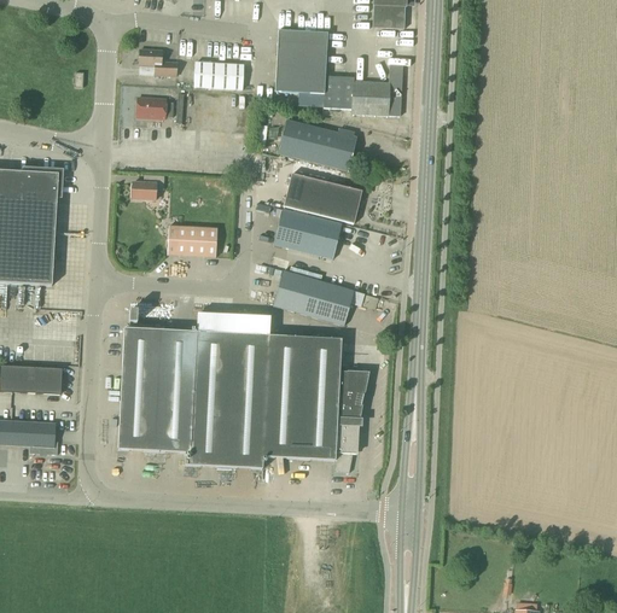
[(239,0),(239,16),(252,16),(252,0),(239,0)]
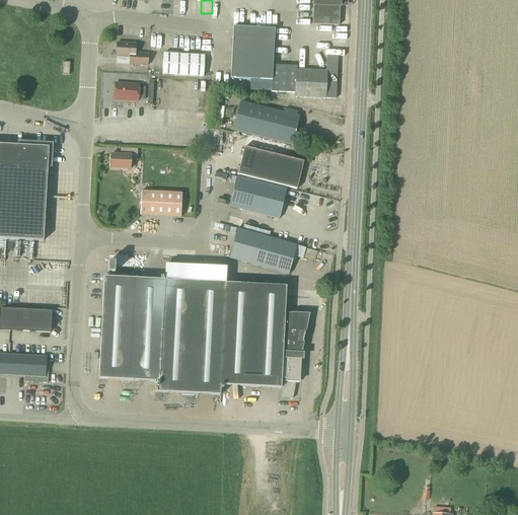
[(256,12),(266,12),(267,0),(257,0),(256,12)]
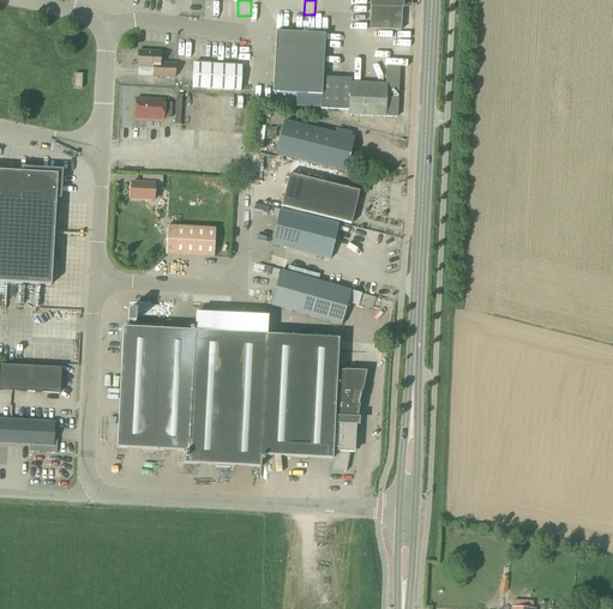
[(372,0),(371,25),(402,26),(402,0),(372,0)]
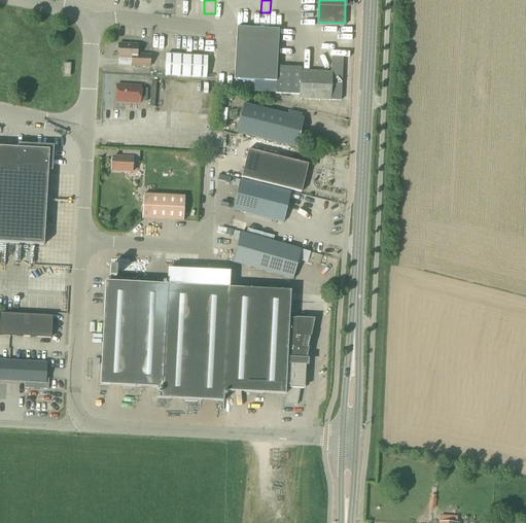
[(273,78),(275,26),(238,24),(235,76),(273,78)]
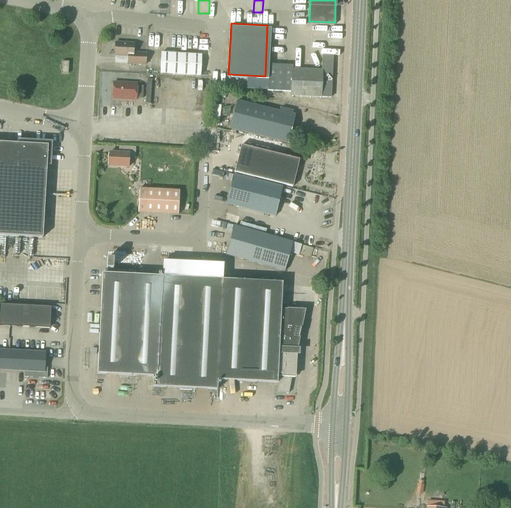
[(267,25),(265,76),(269,76),(268,87),(292,88),(291,92),(331,94),(334,32),(318,31),(317,53),(323,53),(322,68),(293,67),(294,62),(270,61),(272,25),(267,25)]
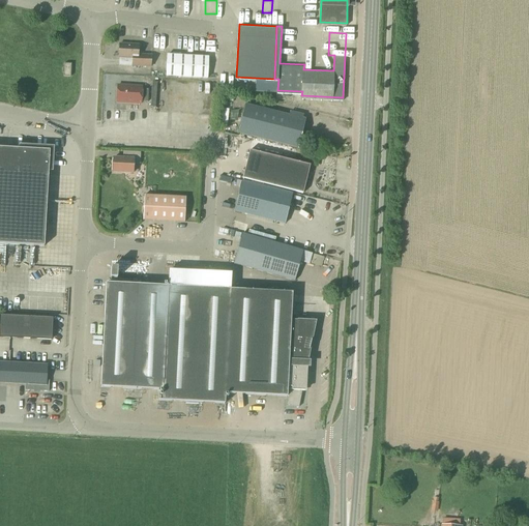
[(195,46),(205,42),(203,36),(193,39),(195,46)]
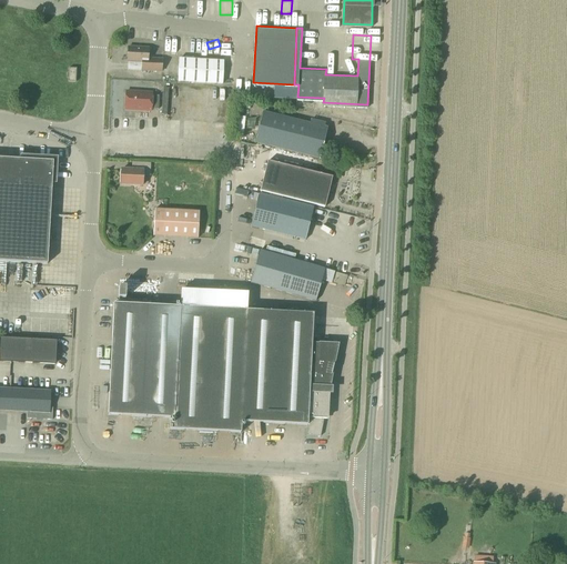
[(163,69),(163,56),(149,54),(150,44),(129,43),(128,59),(142,59),(141,68),(163,69)]
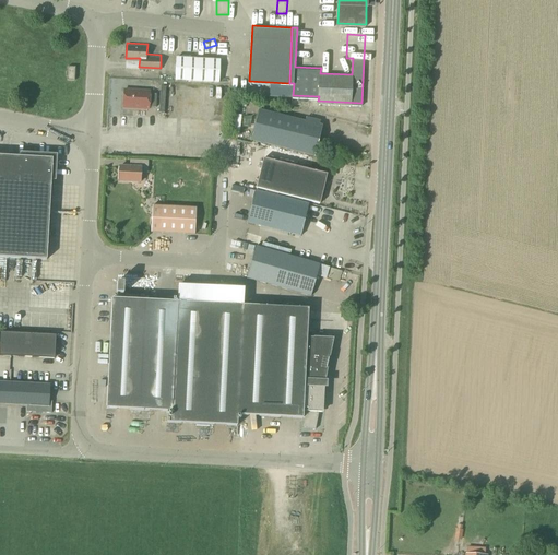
[(220,79),(221,57),(177,55),(176,77),(220,79)]
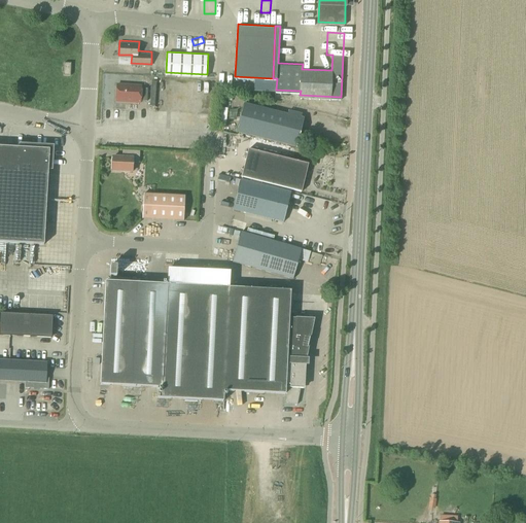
[(147,98),(148,85),(141,84),(141,82),(117,80),(116,98),(140,99),(140,98),(147,98)]
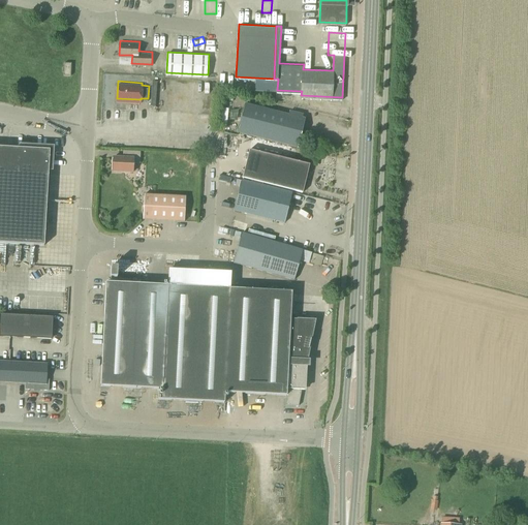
[(289,112),(245,101),(238,129),(298,145),(305,116),(303,115),(304,111),(290,107),(289,112)]
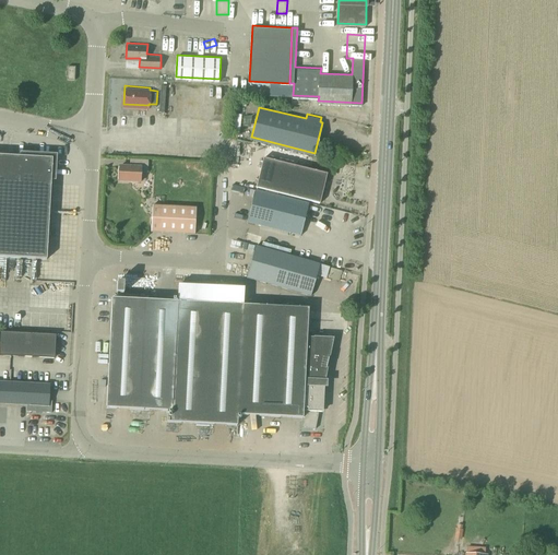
[(0,252),(47,256),(52,155),(0,152),(0,252)]
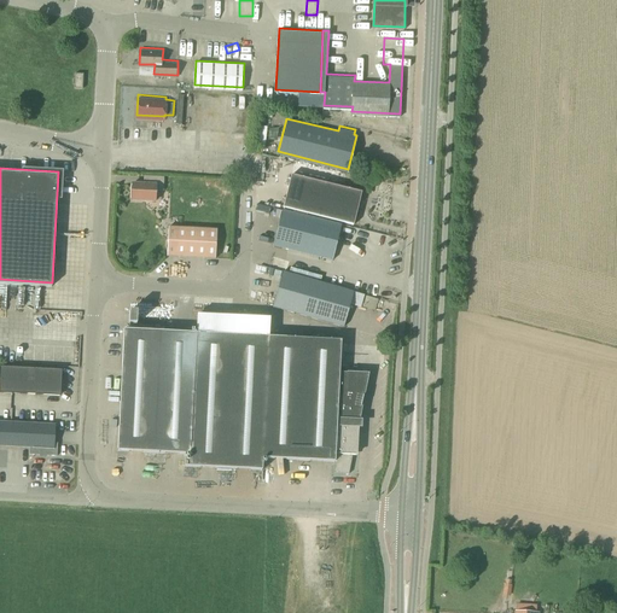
[(362,188),(292,171),(284,204),(308,210),(354,222),(362,188)]
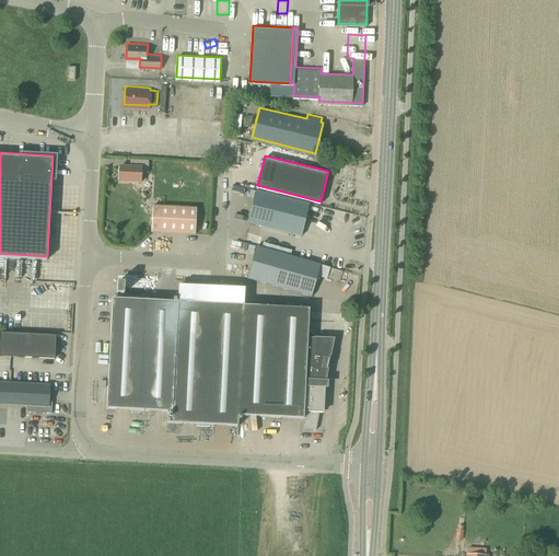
[(141,180),(142,164),(120,163),(119,178),(141,180)]
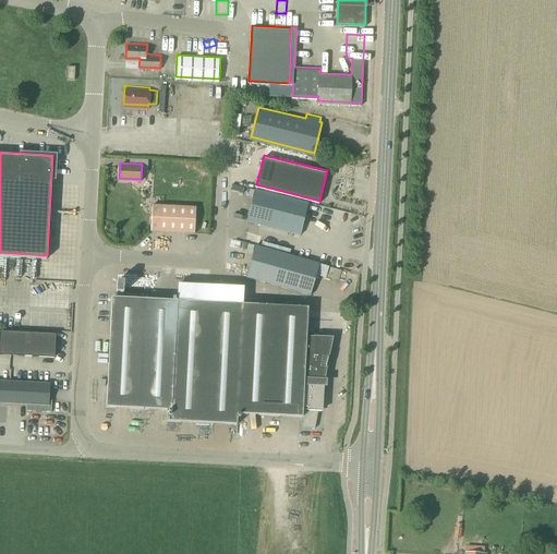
[(310,200),(255,187),(247,219),(301,232),(310,200)]
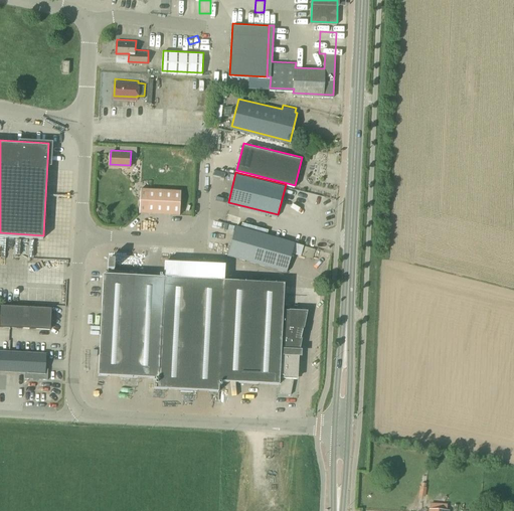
[(180,212),(181,188),(141,186),(140,210),(180,212)]
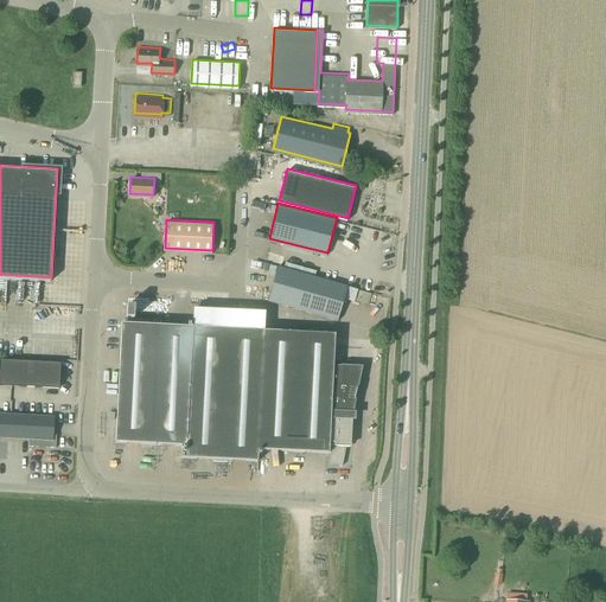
[(338,318),(348,283),(279,263),(268,298),(338,318)]
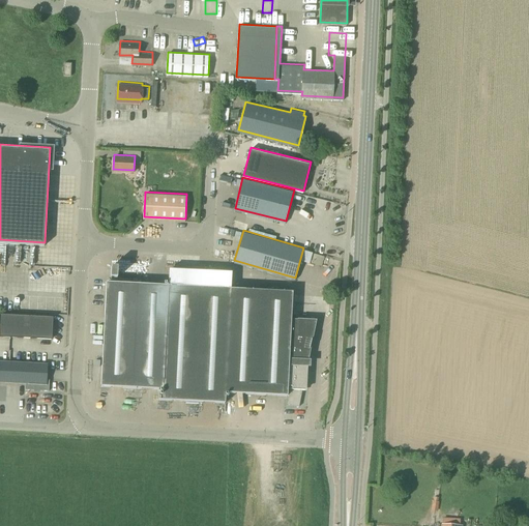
[(168,276),(231,278),(231,261),(168,260),(168,276)]
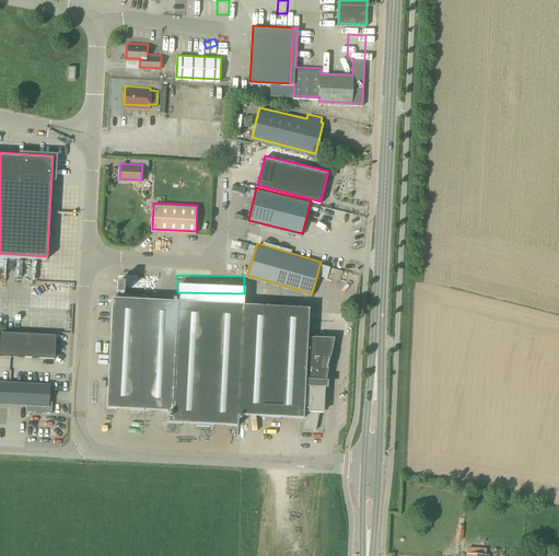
[(243,324),(177,321),(179,299),(113,296),(107,405),(172,408),(172,419),(237,424),(239,413),(303,416),(303,426),(316,427),(319,409),(324,409),(325,384),(325,382),(325,378),(326,378),(335,336),(315,335),(314,335),(307,335),(310,307),(244,302),(243,324)]
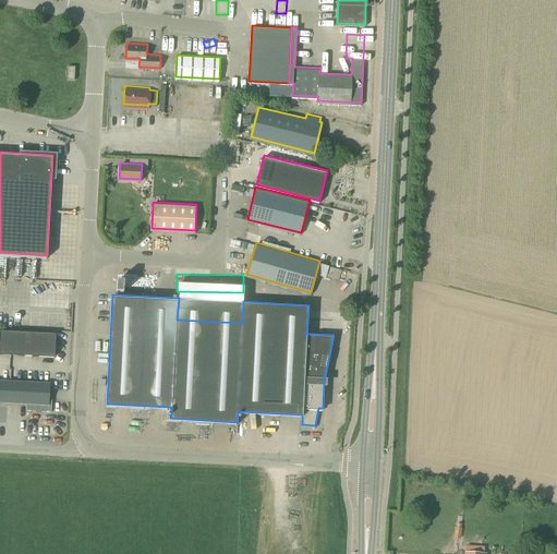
[(56,354),(57,332),(2,328),(0,351),(56,354)]
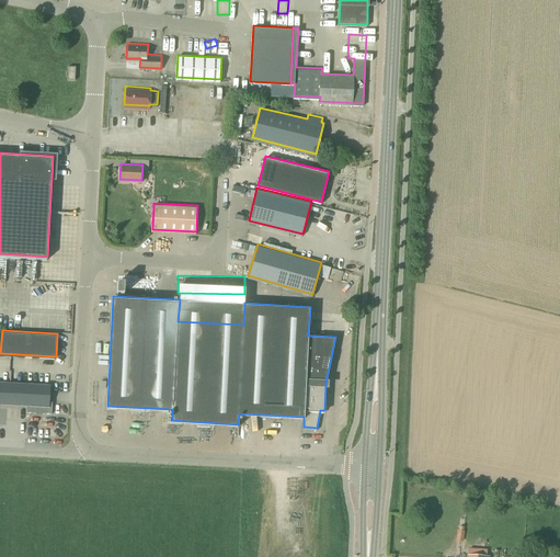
[(52,411),(53,399),(49,398),(50,383),(0,379),(0,400),(27,402),(26,409),(52,411)]
